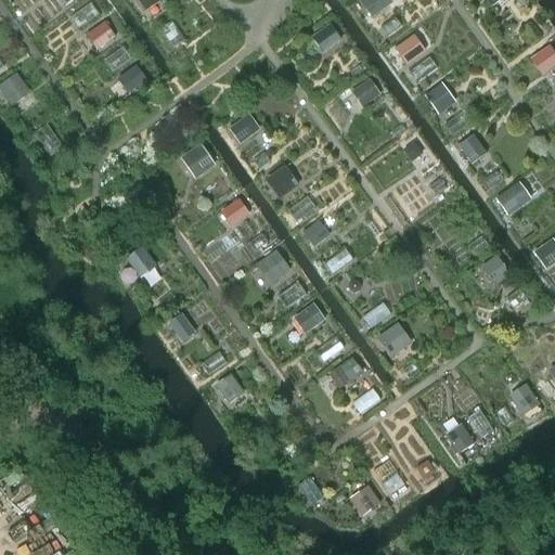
[(130,0),(141,13),(157,0),(130,0)]
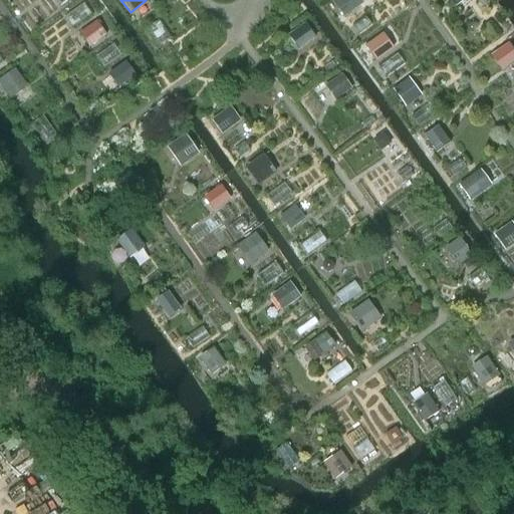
[(357,0),(338,0),(326,9),(339,27),(364,9),(357,0)]
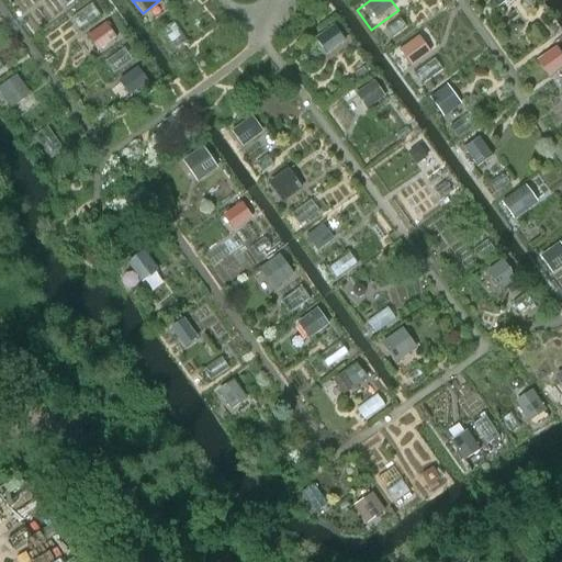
[(328,26),(302,46),(316,65),(343,45),(328,26)]
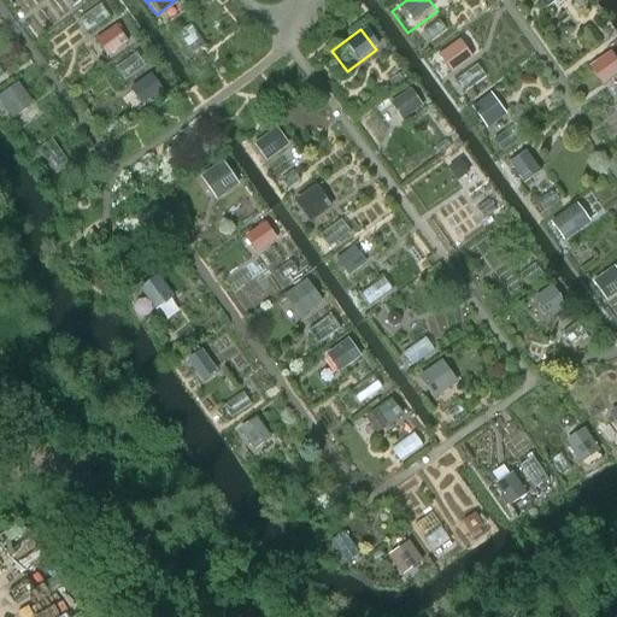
[(0,54),(0,84),(18,71),(4,52),(0,54)]
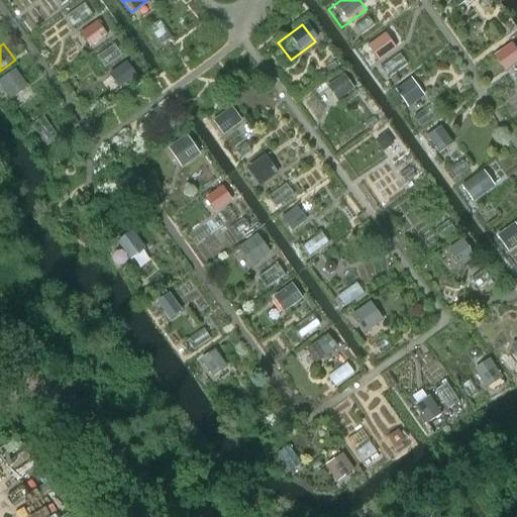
[(516,54),(511,44),(492,59),(504,75),(516,65),(516,54)]
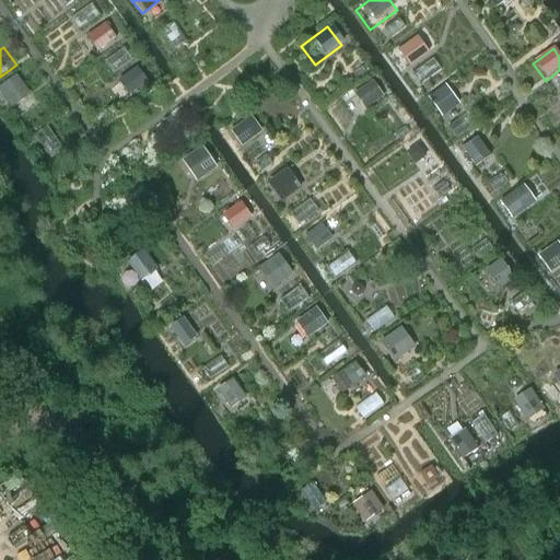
[(124,60),(104,77),(119,94),(139,78),(124,60)]
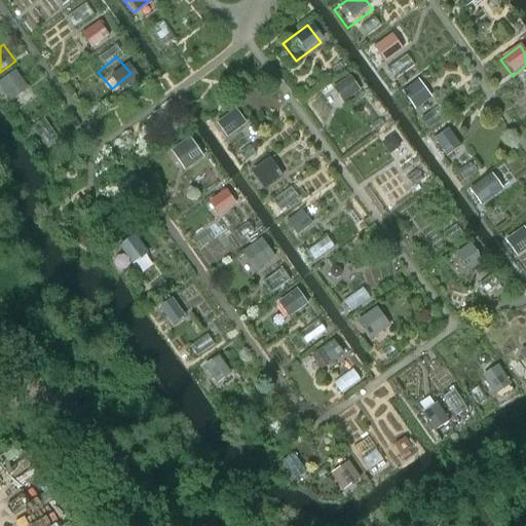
[(0,81),(10,99),(29,87),(17,68),(0,78),(0,81)]
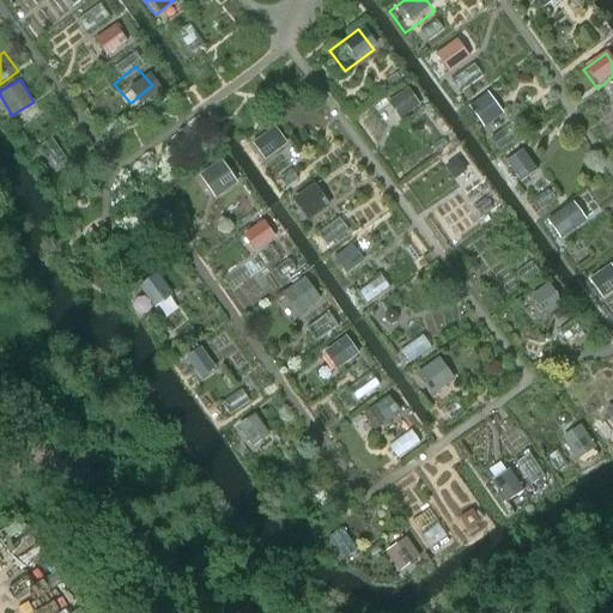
[(265,158),(289,141),(277,123),(253,140),(265,158)]
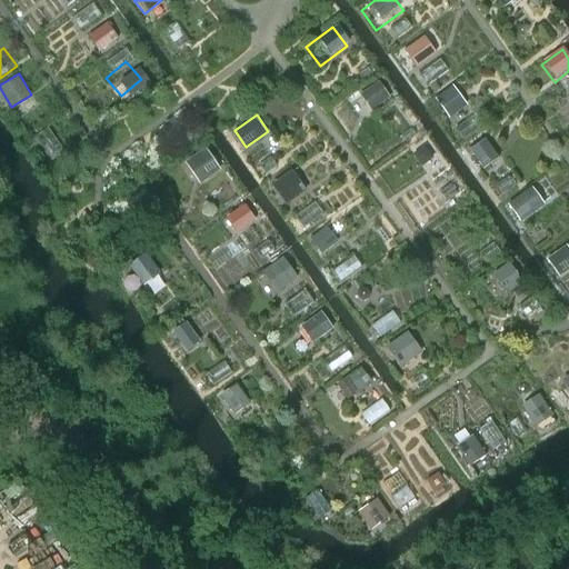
[(55,120),(30,137),(43,155),(67,137),(55,120)]
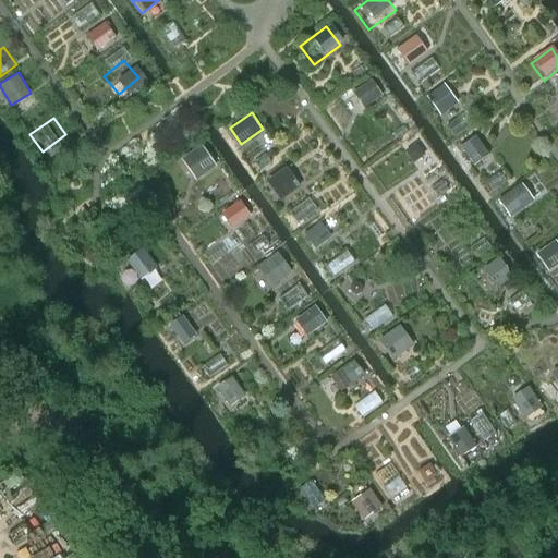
[(203,144),(182,157),(197,179),(217,165),(203,144)]
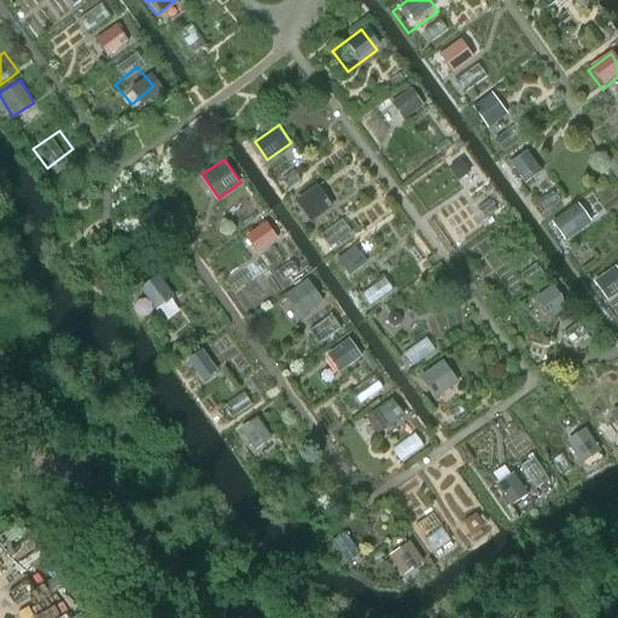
[(534,159),(505,180),(516,196),(544,176),(534,159)]
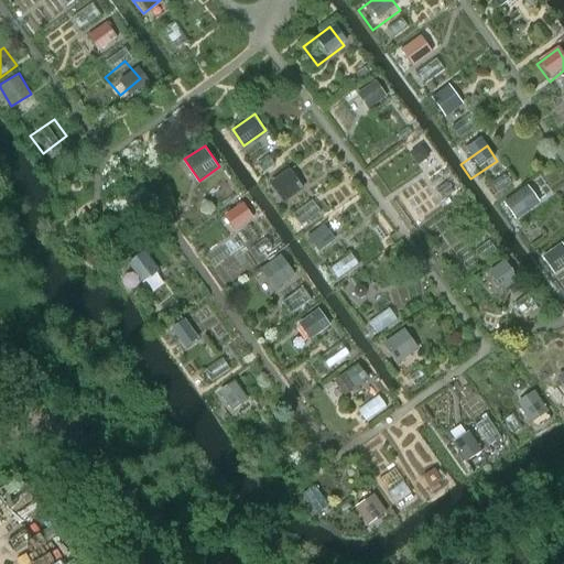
[(290,169),(262,192),(278,210),(305,188),(290,169)]
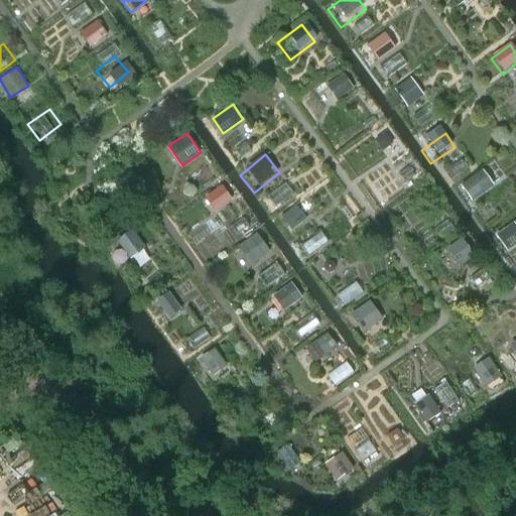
[(400,160),(377,178),(388,192),(411,175),(400,160)]
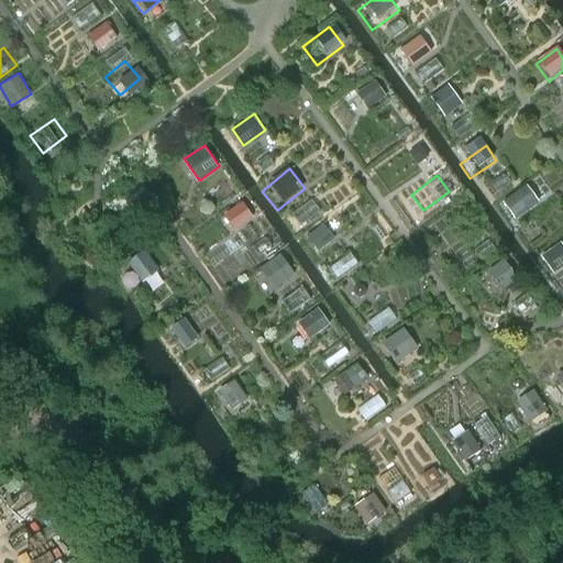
[(234,229),(254,216),(243,200),(223,212),(234,229)]
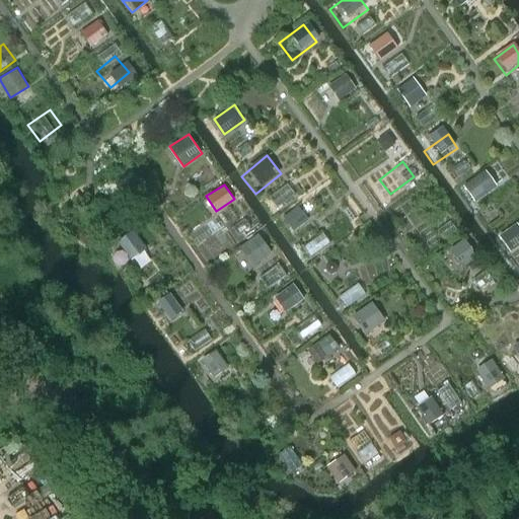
[(106,244),(121,266),(141,252),(128,231),(106,244)]
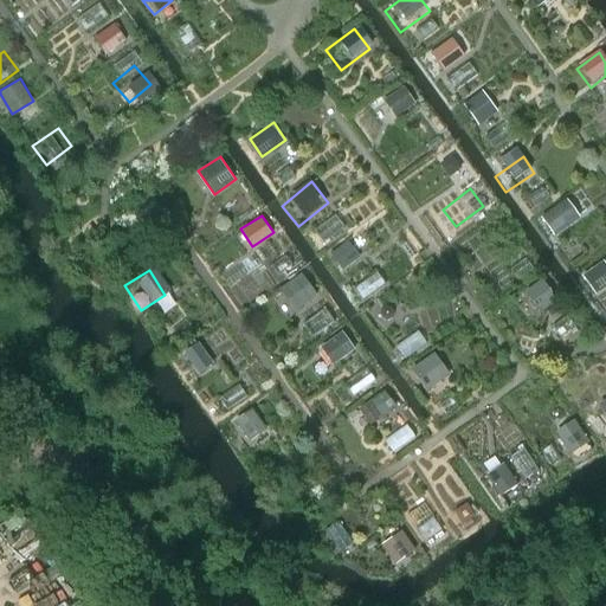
[(379,272),(358,285),(363,296),(386,282),(379,272)]
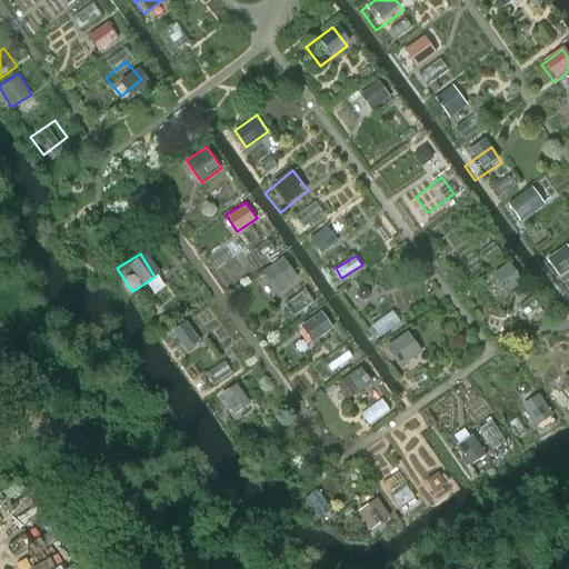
[(275,261),(251,278),(267,299),(289,282),(275,261)]
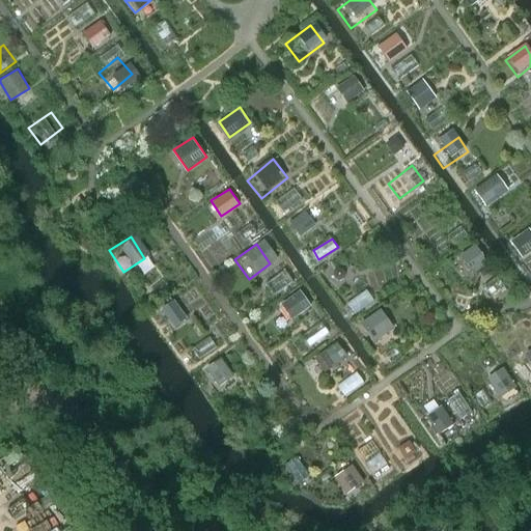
[(467,249),(446,267),(462,284),(482,267),(467,249)]
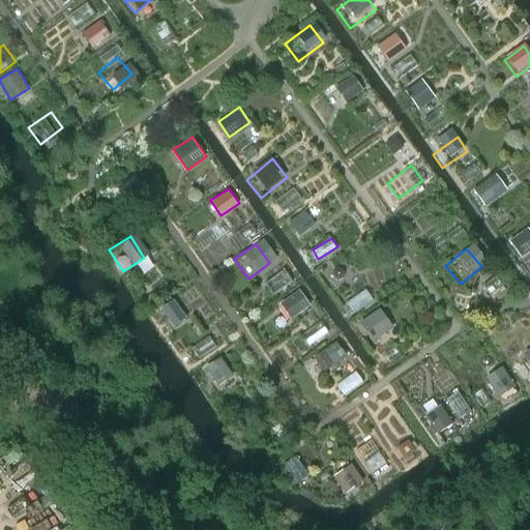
[(286,268),(266,282),(274,293),(293,281),(286,268)]
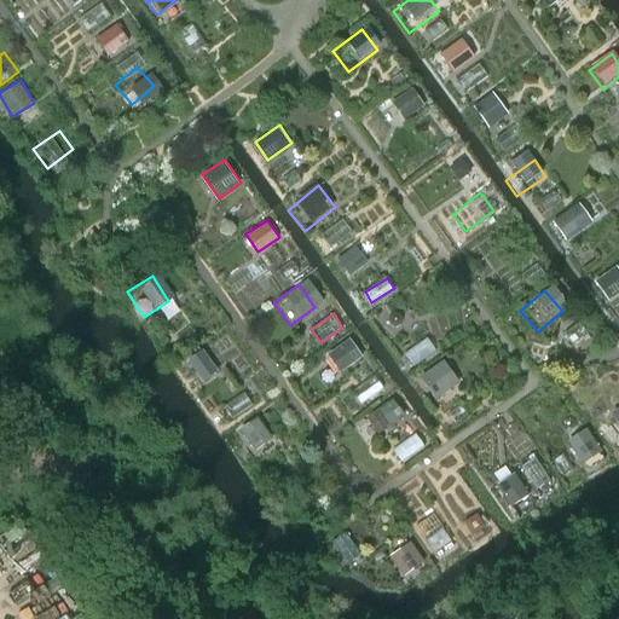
[(339,372),(364,354),(352,336),(327,354),(339,372)]
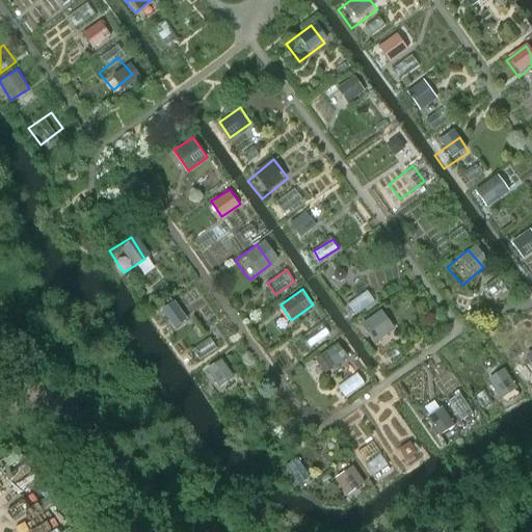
[(177,299),(162,307),(174,327),(187,319),(177,299)]
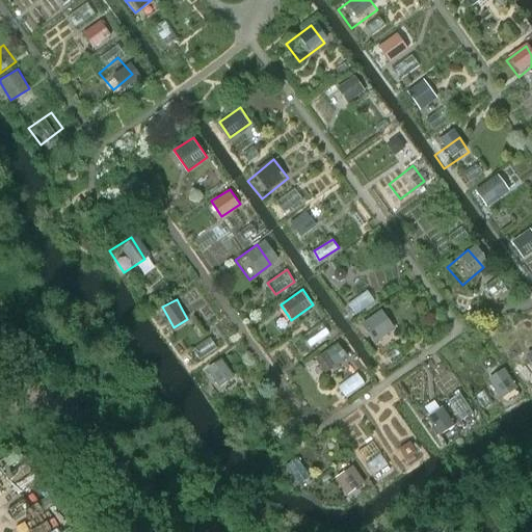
[(384,314),(360,334),(373,351),(398,333),(384,314)]
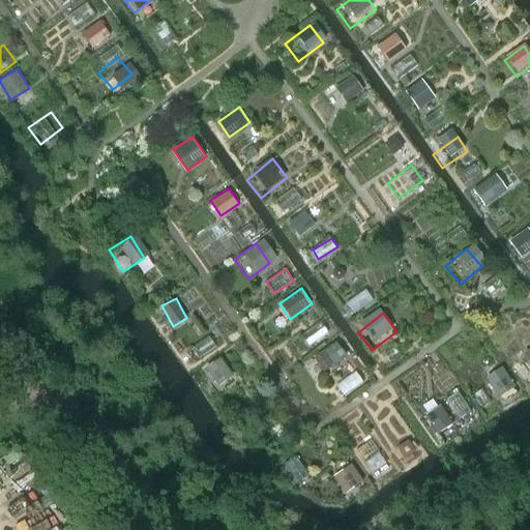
[(529,351),(520,359),(529,372),(529,351)]
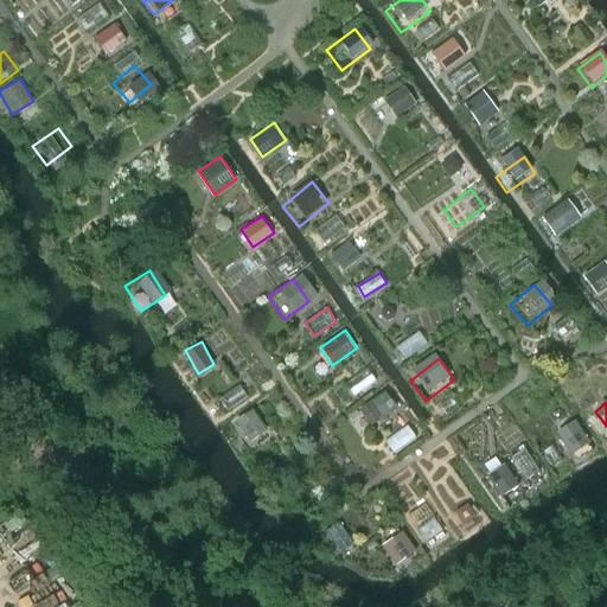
[(253,410),(227,430),(243,453),(269,433),(253,410)]
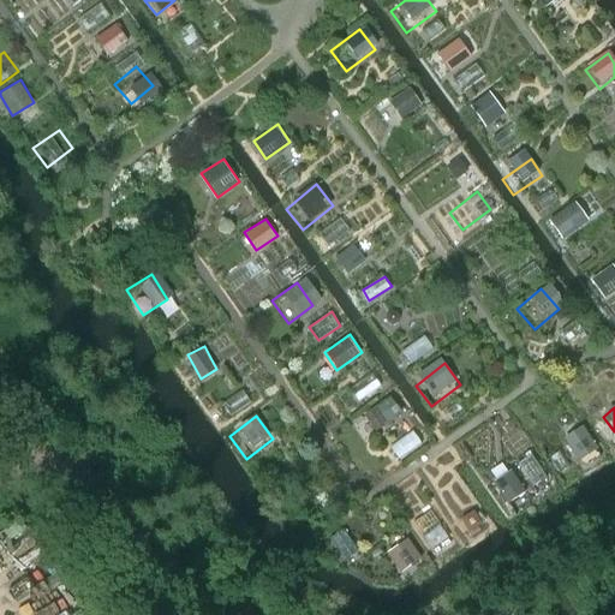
[(415,525),(386,548),(402,571),(433,548),(415,525)]
